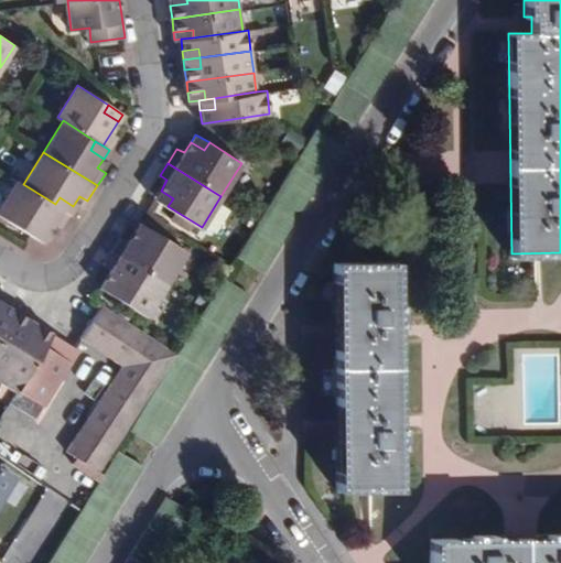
[(23,184),(17,180),(0,205),(0,214),(28,231),(32,225),(46,235),(63,208),(55,204),(23,184)]
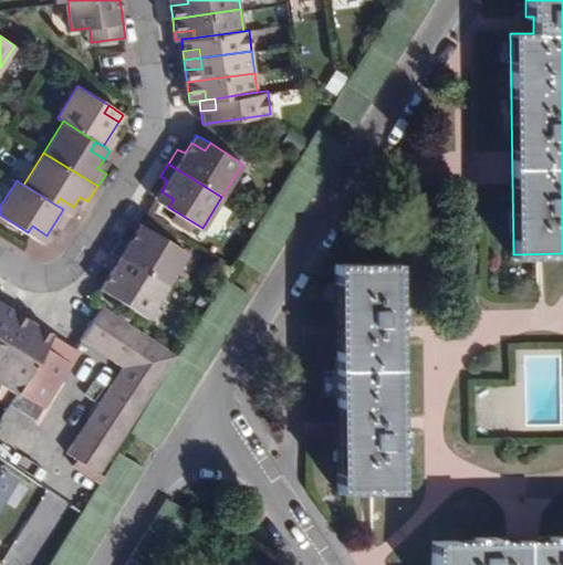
[(162,191),(156,199),(168,207),(174,199),(162,191)]
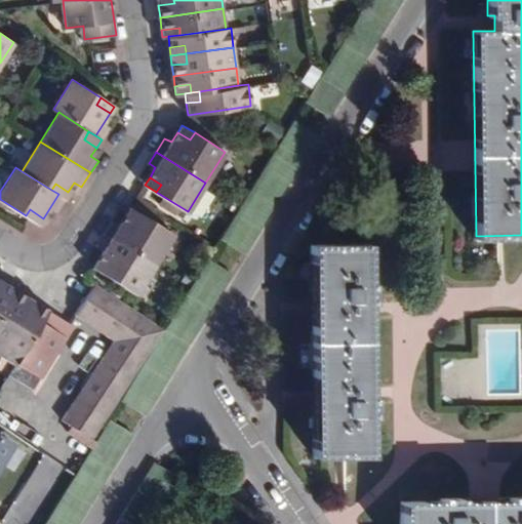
[(55,184),(51,190),(58,194),(65,198),(68,192),(55,184)]
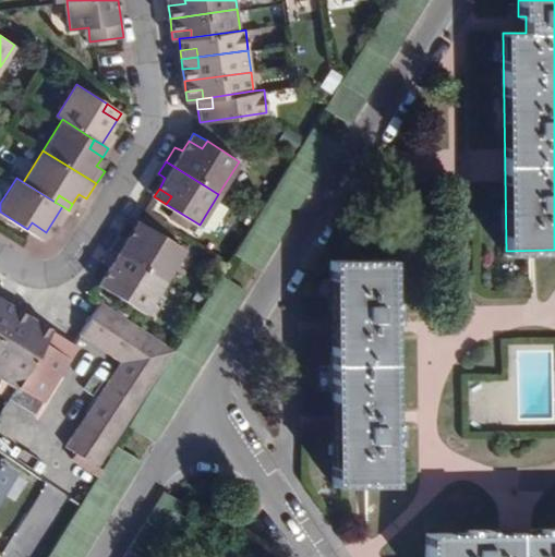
[(147,235),(152,228),(140,219),(135,227),(147,235)]
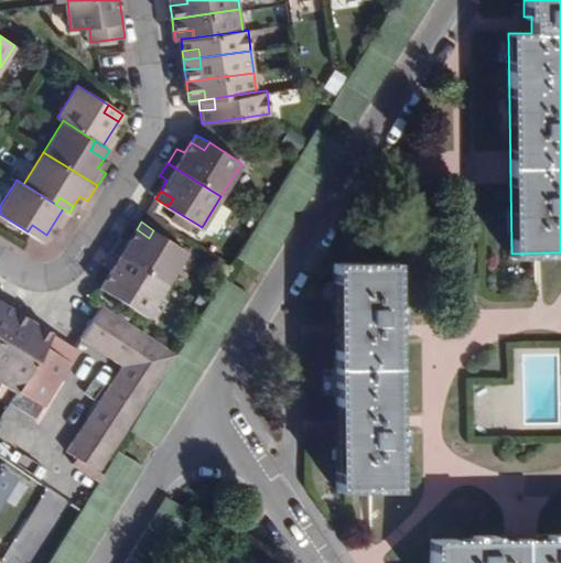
[(32,225),(28,231),(42,241),(46,235),(32,225)]
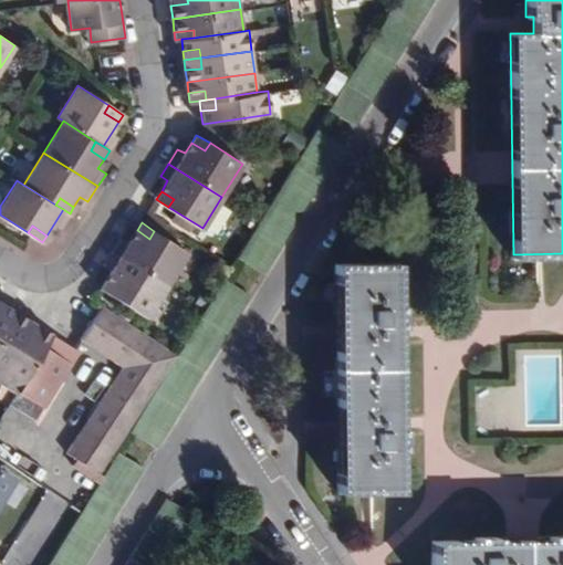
[(114,251),(167,284),(187,252),(154,231),(149,239),(137,230),(128,242),(123,238),(114,251)]
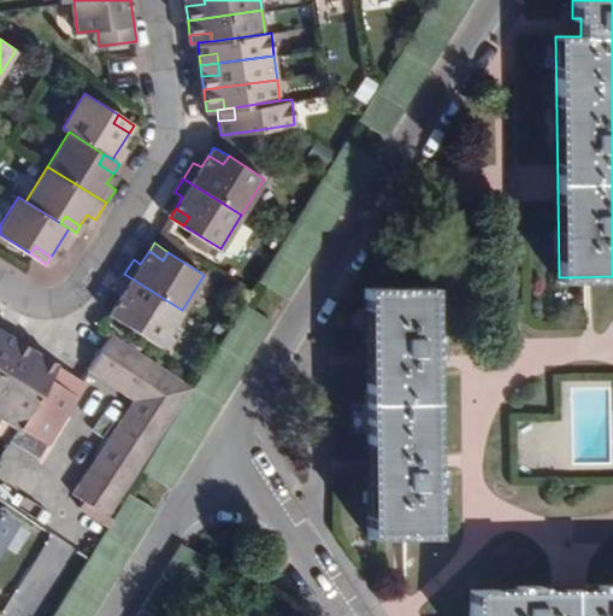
[(159,345),(182,310),(124,274),(115,289),(122,293),(115,308),(128,316),(124,322),(159,345)]
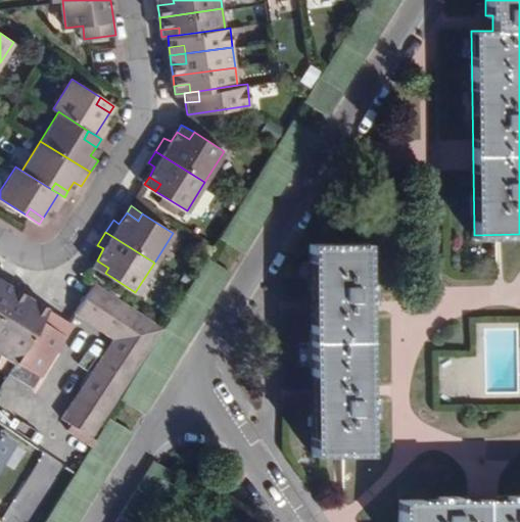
[(366,244),(310,244),(313,453),(367,453),(366,244)]
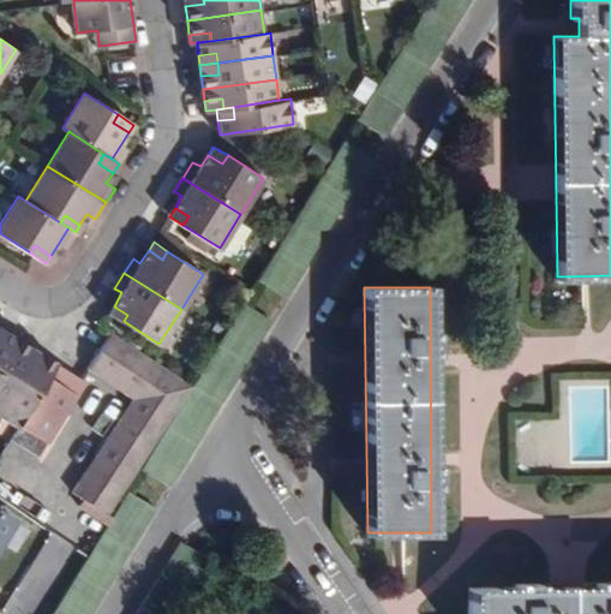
[(114,307),(109,313),(124,321),(127,315),(114,307)]
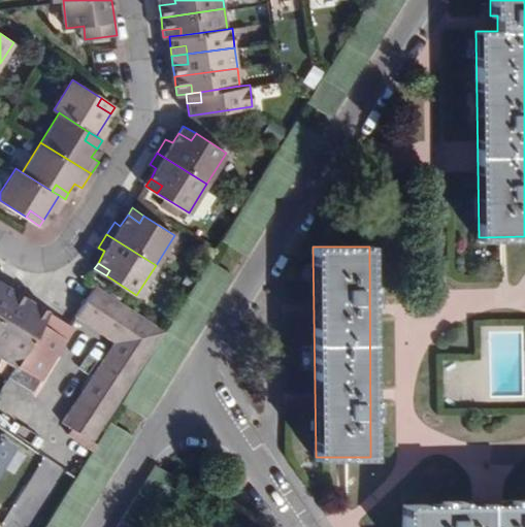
[(0,311),(13,291),(4,285),(0,290),(0,311)]
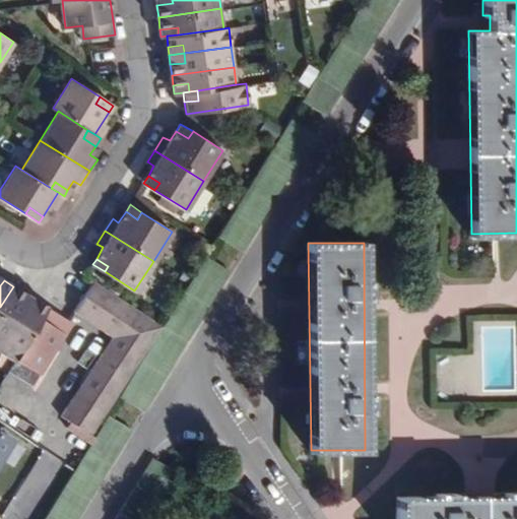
[(74,430),(92,442),(97,437),(91,434),(164,327),(93,281),(75,310),(115,336),(61,414),(70,420),(77,425),(74,430)]
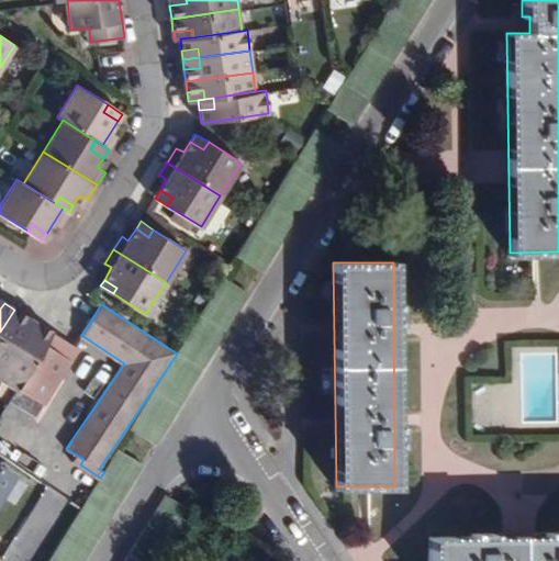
[(0,332),(0,372),(20,340),(11,335),(24,315),(14,310),(0,332)]
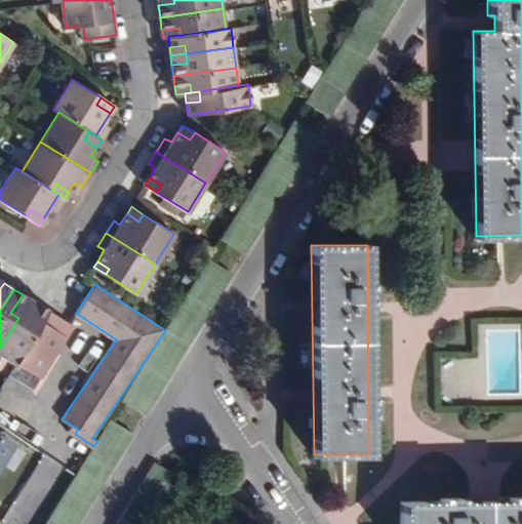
[(10,313),(18,318),(30,299),(23,294),(10,313)]
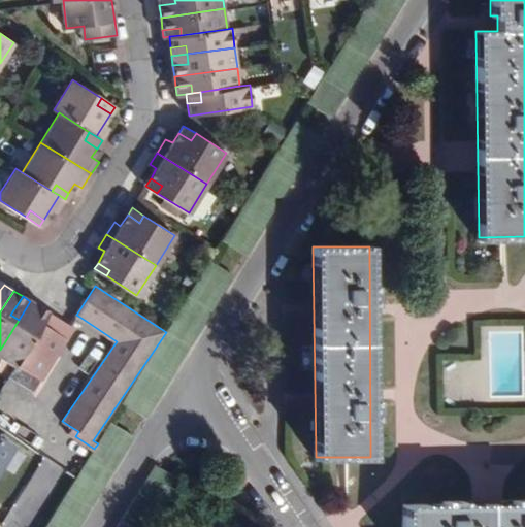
[(25,323),(36,305),(30,301),(19,320),(25,323)]
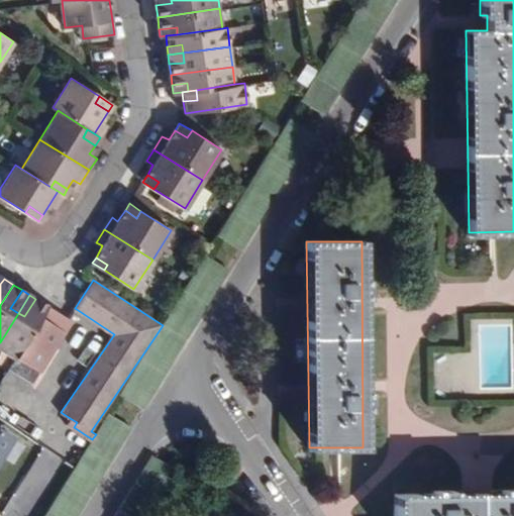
[(0,342),(0,348),(15,358),(47,305),(35,299),(24,316),(18,313),(0,342)]
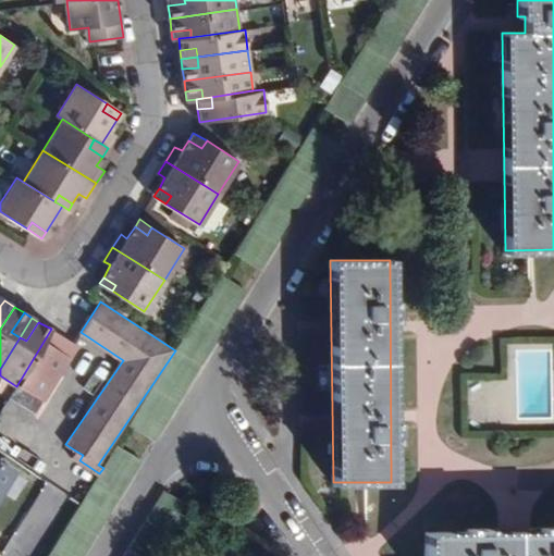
[(16,386),(9,397),(34,414),(69,358),(44,342),(16,386)]
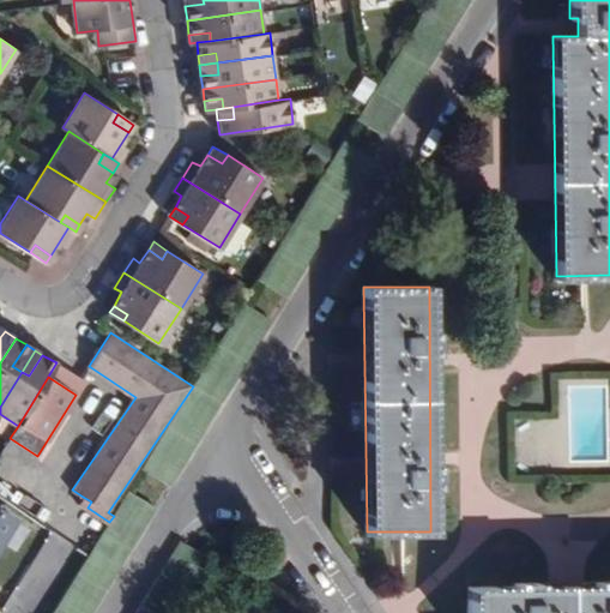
[(572,460),(609,458),(609,422),(608,386),(571,386),(572,460)]
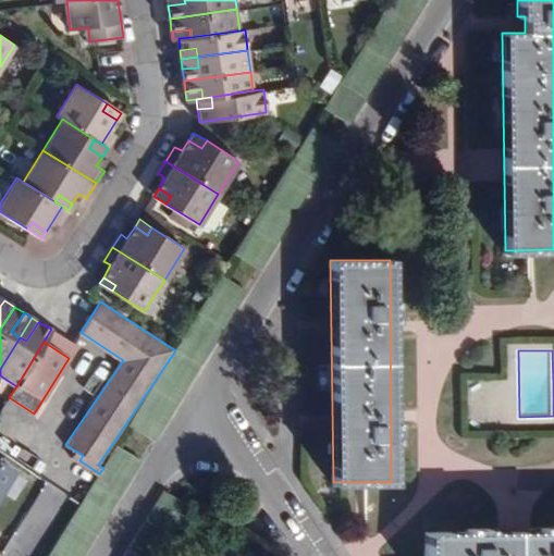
[(99,473),(49,555),(83,555),(143,460),(118,445),(103,468),(99,473)]
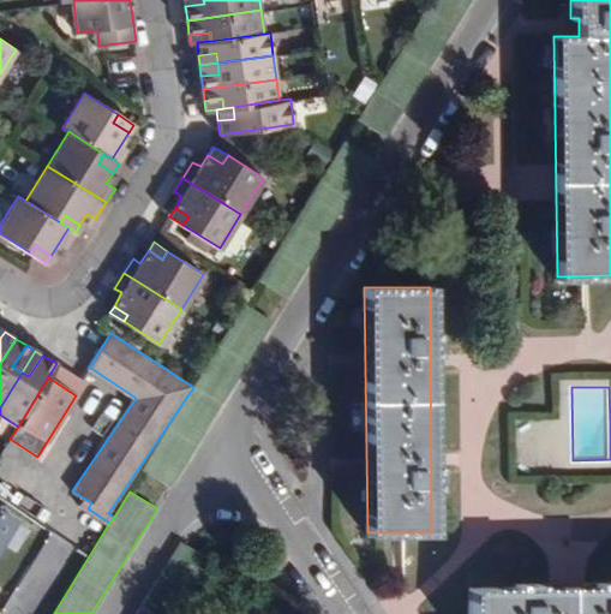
[(79,504),(88,508),(91,502),(83,498),(79,504)]
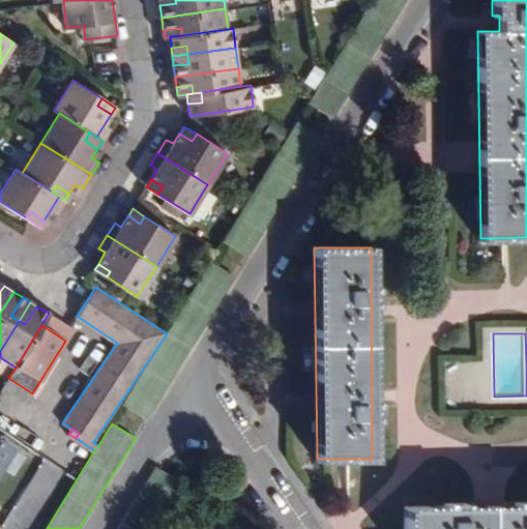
[(0,473),(15,449),(0,440),(0,473)]
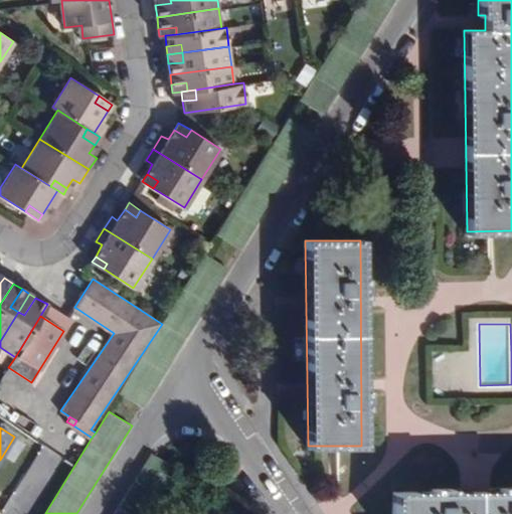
[(511,490),(396,491),(396,513),(511,513),(511,490)]
